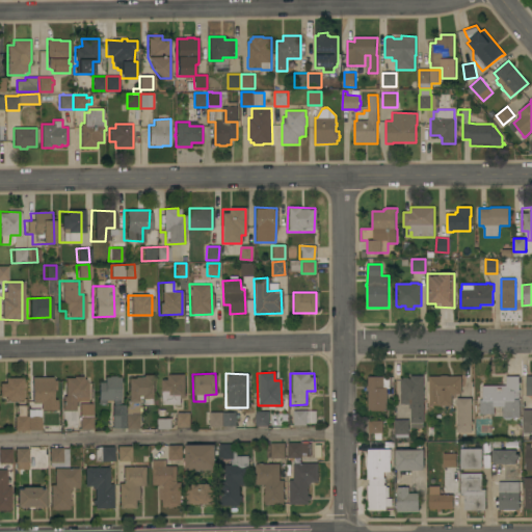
[(140,404),(153,404),(152,375),(125,376),(126,400),(140,400),(140,404)]
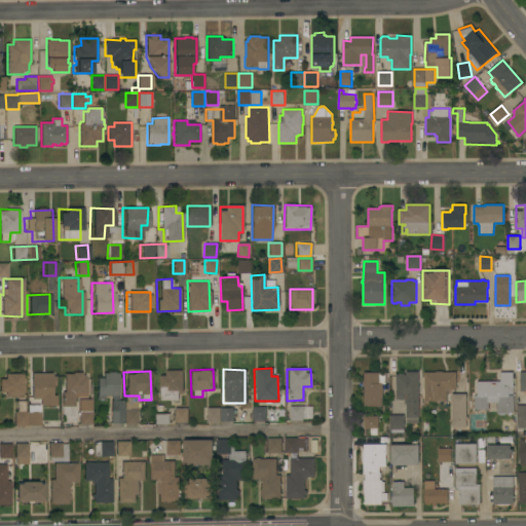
[(158,400),(181,400),(180,371),(157,372),(158,400)]
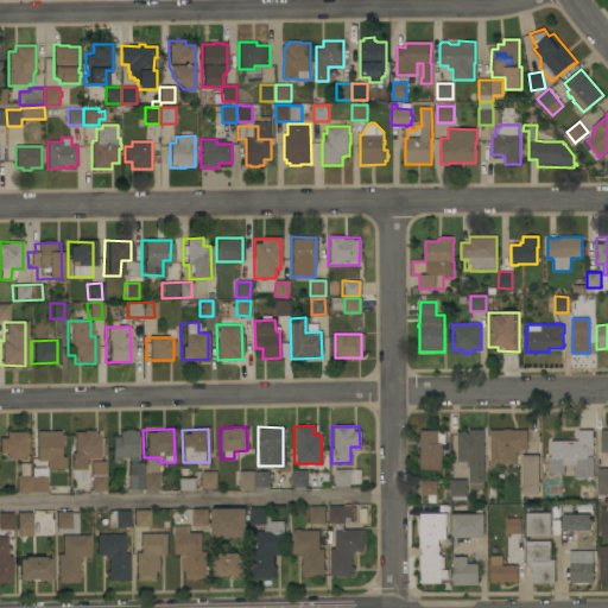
[(485,481),(470,481),(470,462),(458,462),(458,434),(461,434),(461,431),(468,431),(468,432),(469,432),(469,429),(485,429),(485,481)]
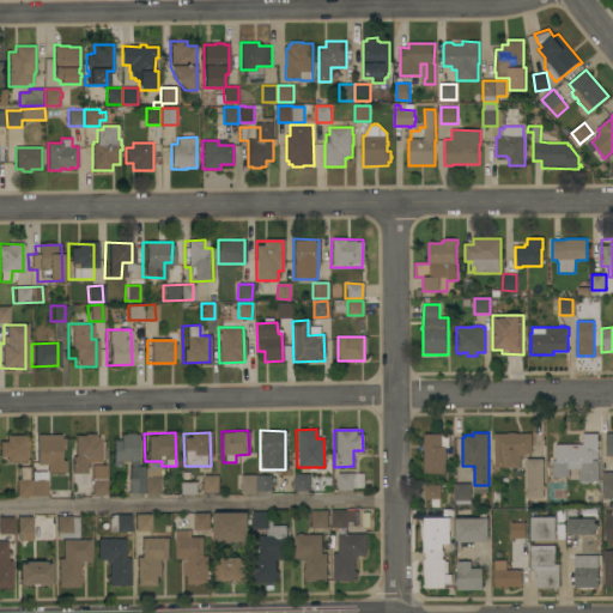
[(533,454),(521,454),(521,468),(496,468),(496,434),(508,434),(509,432),(516,432),(517,434),(533,434),(533,454)]
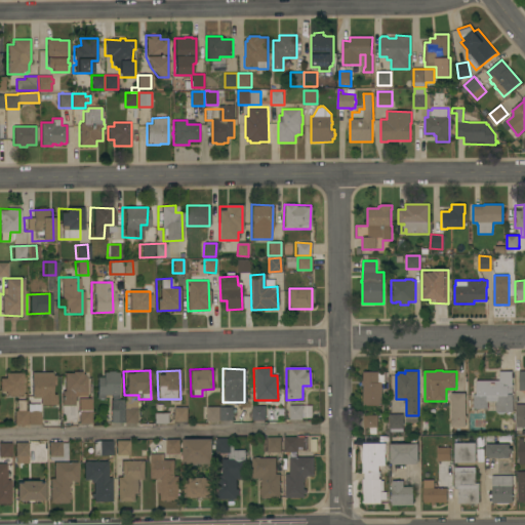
[(364,384),(362,384),(362,380),(364,380),(364,371),(379,371),(379,372),(386,372),(386,384),(382,384),(382,405),(364,405),(364,384)]
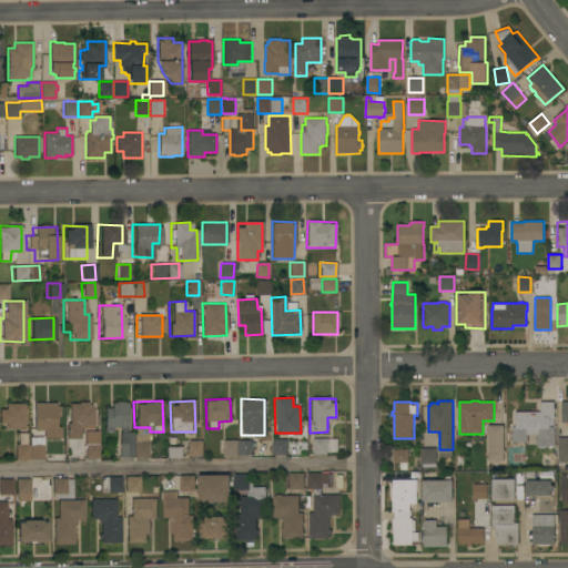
[(555,402),(555,425),(556,425),(556,427),(556,445),(537,445),(537,434),(528,434),(528,442),(513,442),(513,428),(516,428),(516,412),(540,412),(540,402),(555,402)]
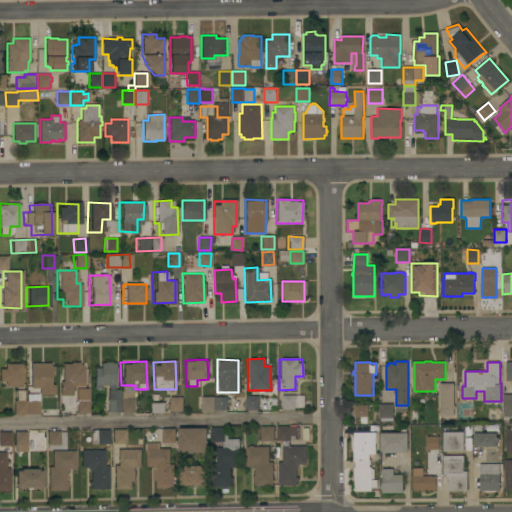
[(50,363),(28,363),(28,388),(37,388),(37,395),(50,395),(50,363)]
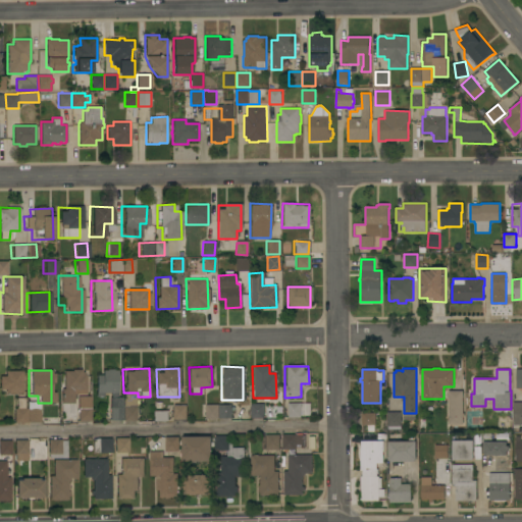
[(89,420),(89,396),(84,396),(84,370),(59,370),(60,403),(71,403),(71,395),(75,395),(75,420),(89,420)]
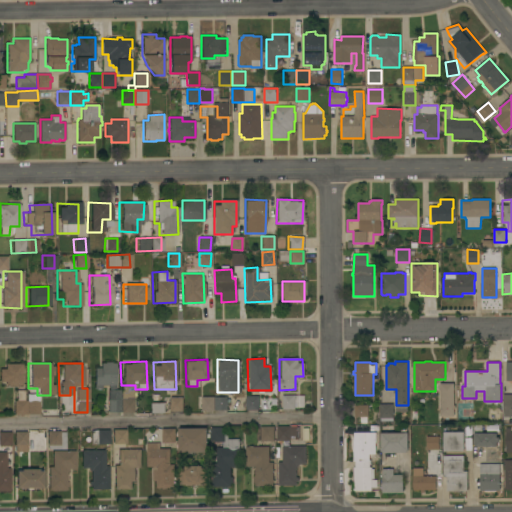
[(113,386),(113,364),(91,363),(91,386),(113,386)]
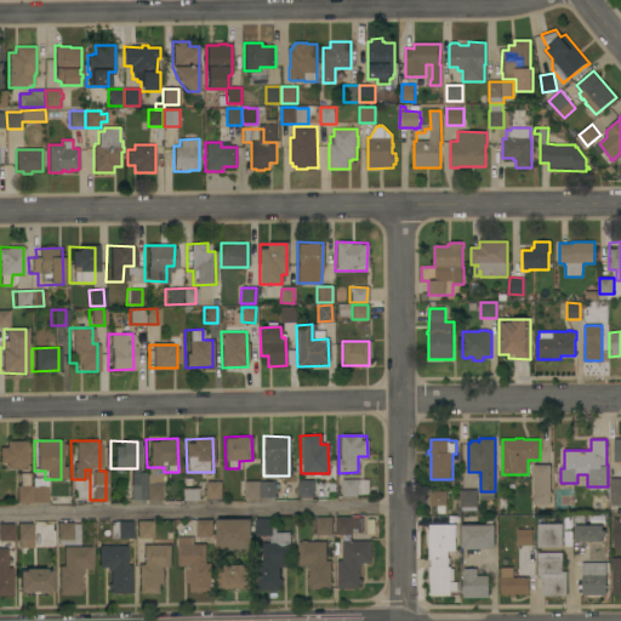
[(24,442),(0,442),(0,466),(24,466),(24,442)]
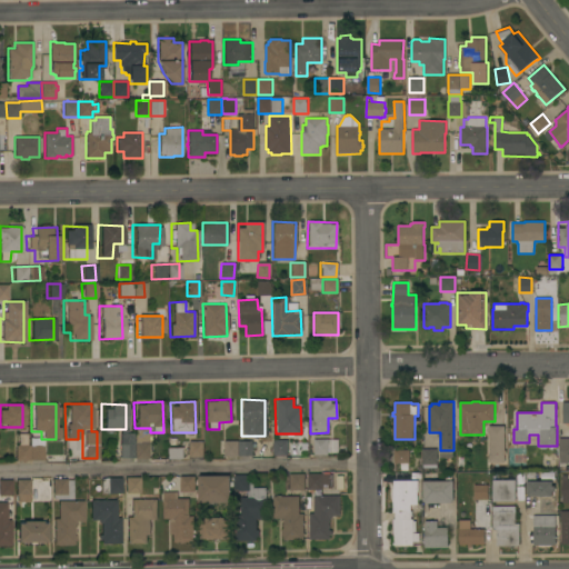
[(505,426),(505,450),(507,450),(507,453),(506,453),(505,462),(489,462),(489,458),(488,458),(488,455),(489,455),(489,426),(505,426)]
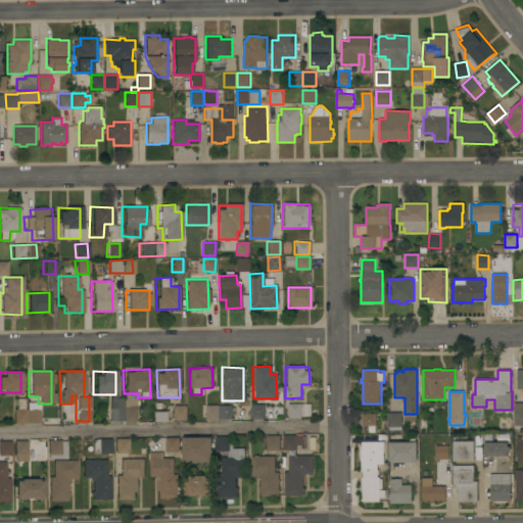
[(122,407),(133,406),(133,394),(122,395),(122,407)]
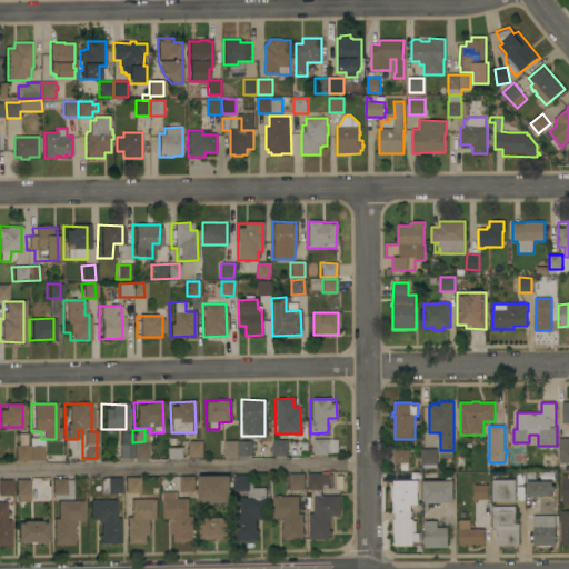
[(117,457),(131,458),(131,433),(117,432),(117,457)]
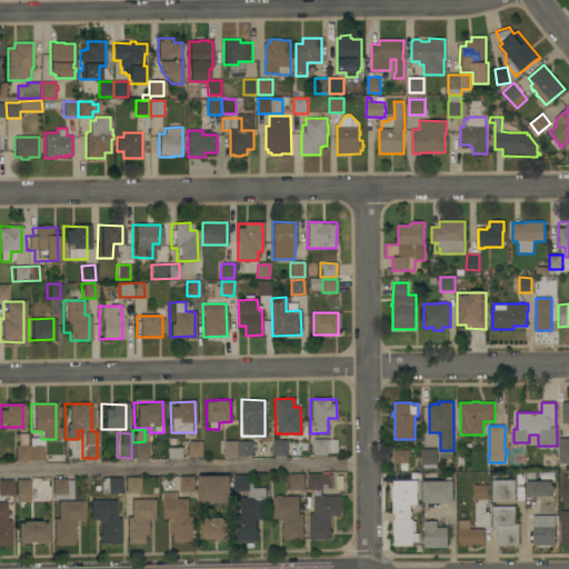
[(560,438),(559,438),(559,433),(562,433),(562,438),(568,438),(568,462),(560,462),(560,438)]
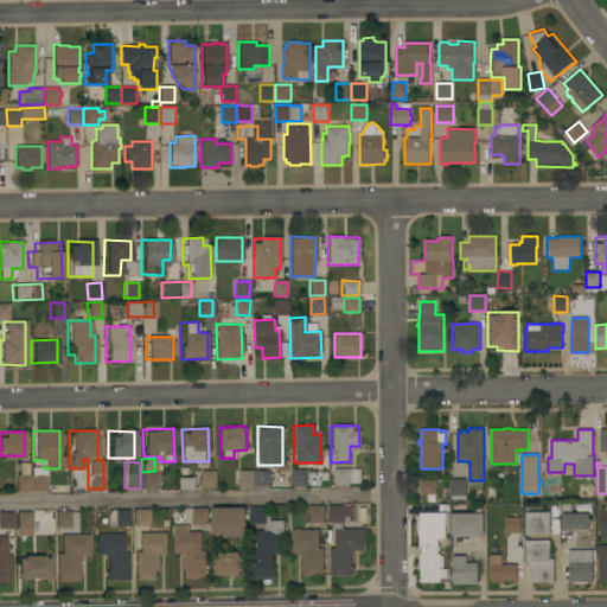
[(358,484),(358,468),(332,468),(332,484),(358,484)]
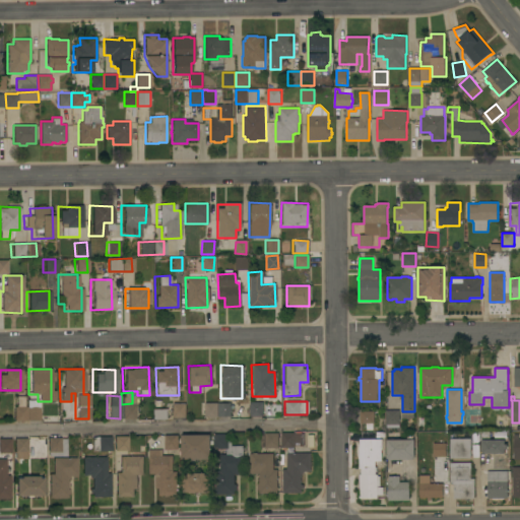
[(229,402),(203,403),(203,416),(229,416),(229,402)]
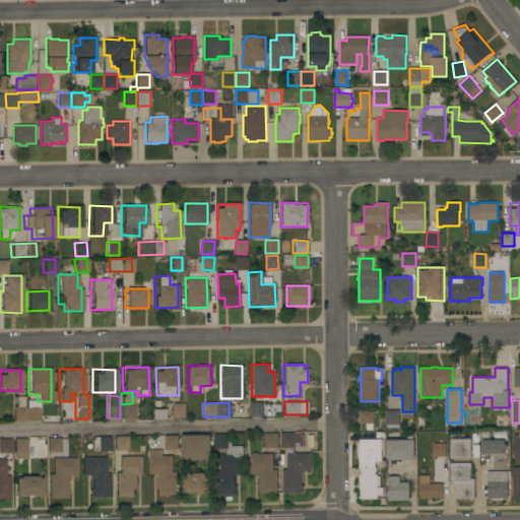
[(260,415),(260,402),(248,402),(248,415),(260,415)]
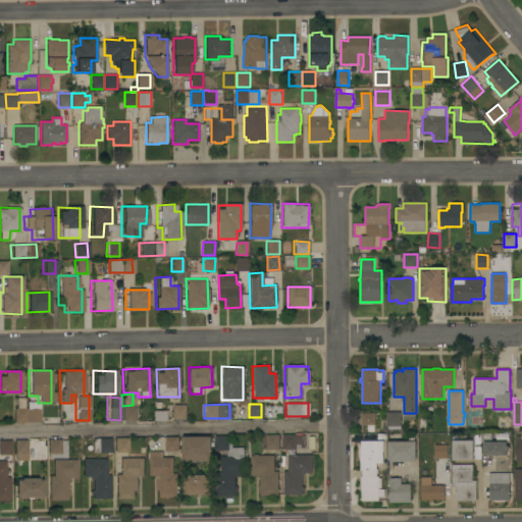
[(184,405),(171,405),(171,419),(184,419),(184,405)]
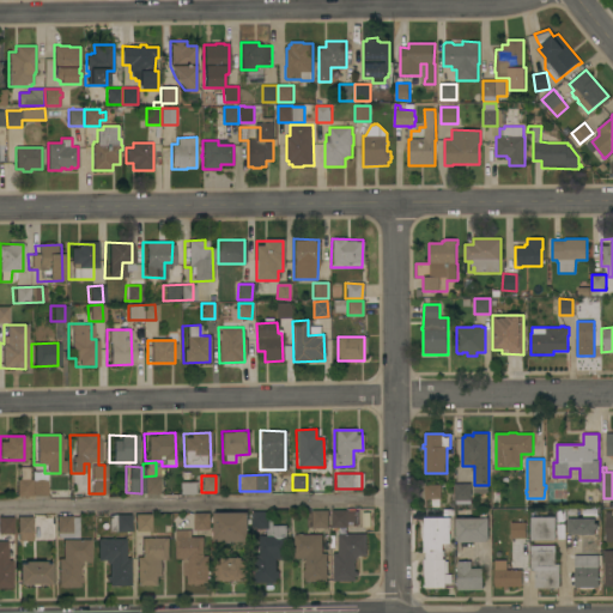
[(157,478),(143,477),(143,493),(157,493),(157,478)]
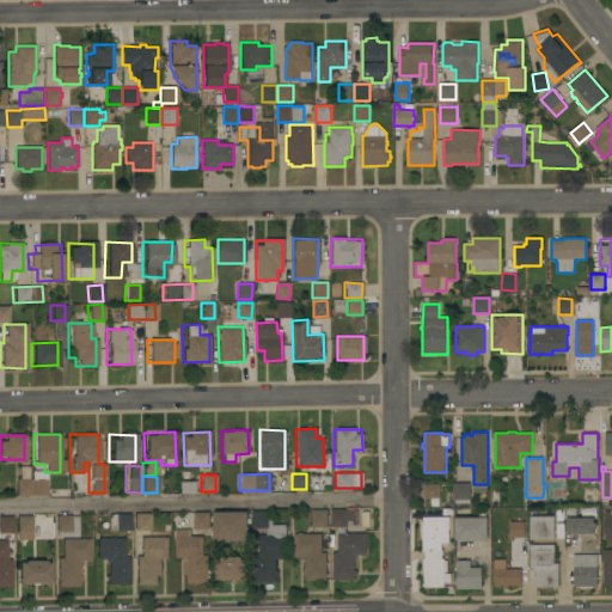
[(13,478),(14,495),(44,495),(43,478),(13,478)]
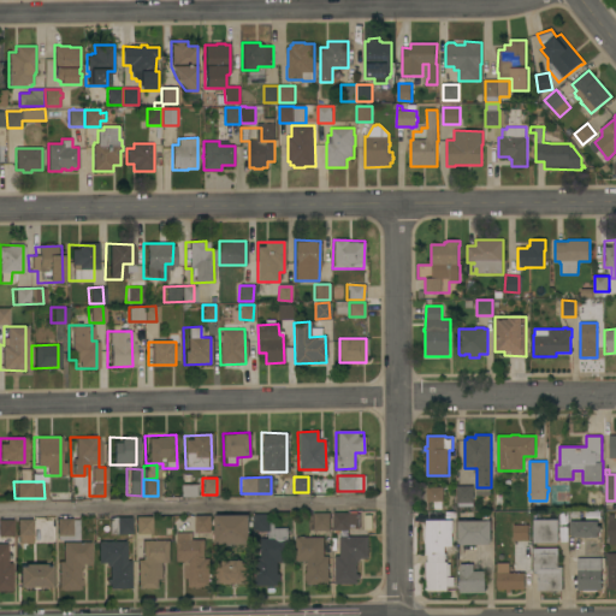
[(474,507),(457,507),(457,486),(473,485),(474,507)]
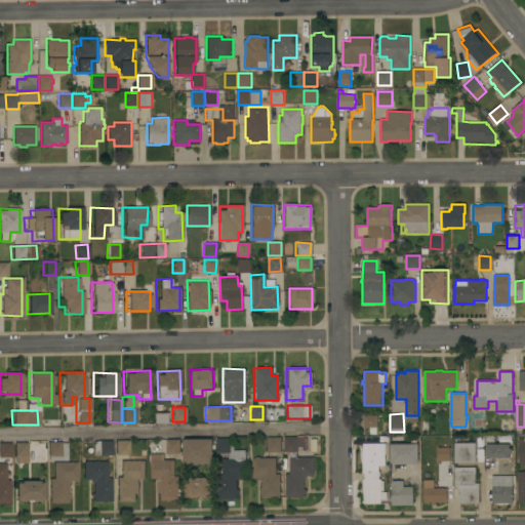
[(377,414),(378,427),(376,427),(376,434),(370,434),(370,427),(365,428),(364,415),(377,414)]
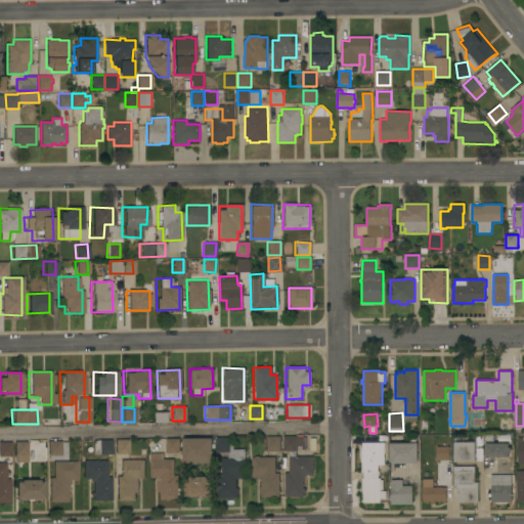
[(486,456),(486,443),(484,443),(484,434),(494,434),(494,443),(509,443),(509,447),(512,447),(512,452),(510,452),(510,456),(486,456)]
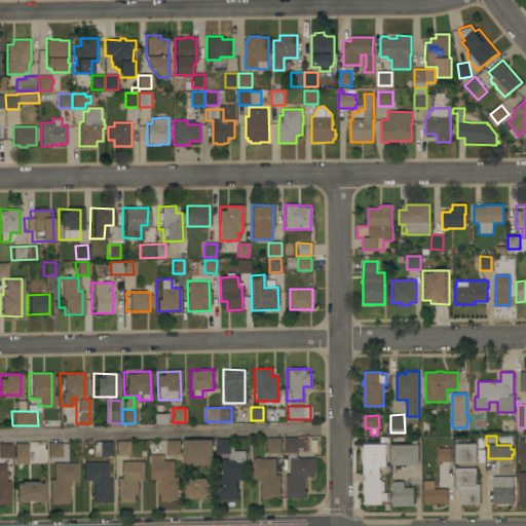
[(279,438),(262,438),(262,452),(279,453),(279,438)]
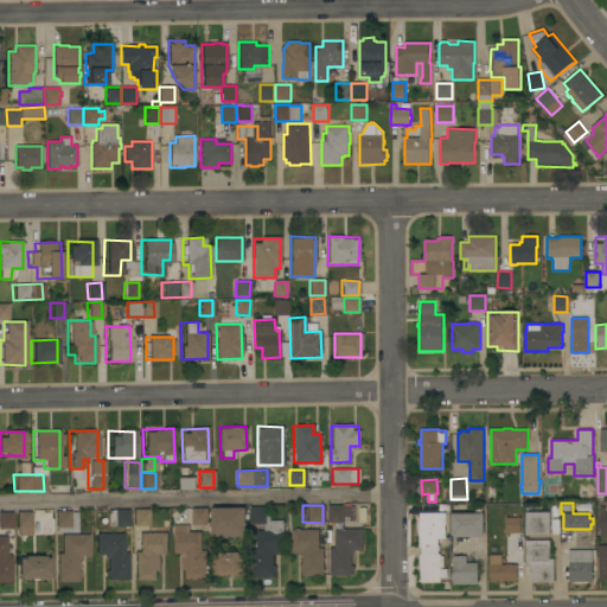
[(326,523),(351,522),(351,505),(325,505),(326,523)]
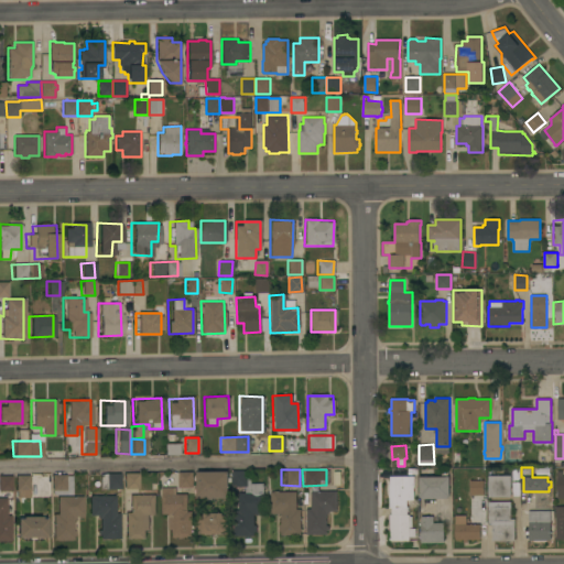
[(226,470),(194,472),(195,499),(227,497),(226,470)]
